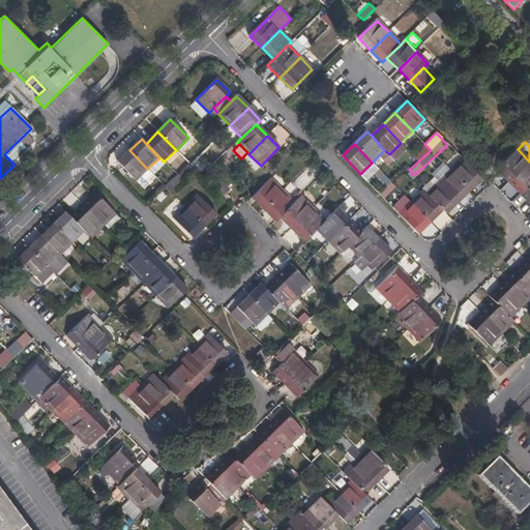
[(509,182),(529,163),(529,162),(518,149),(497,169),(509,182)]
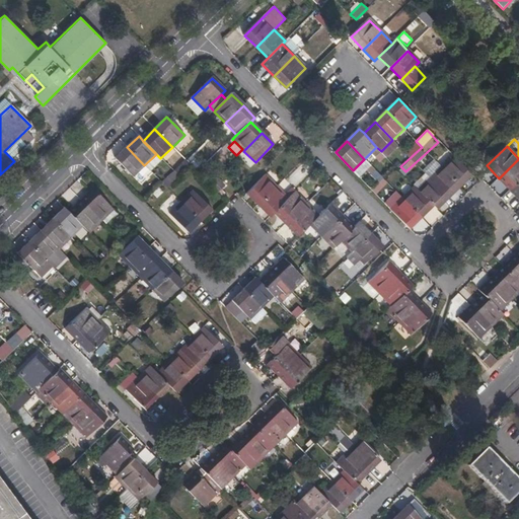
[(144,165),(127,147),(116,158),(133,176),(144,165)]
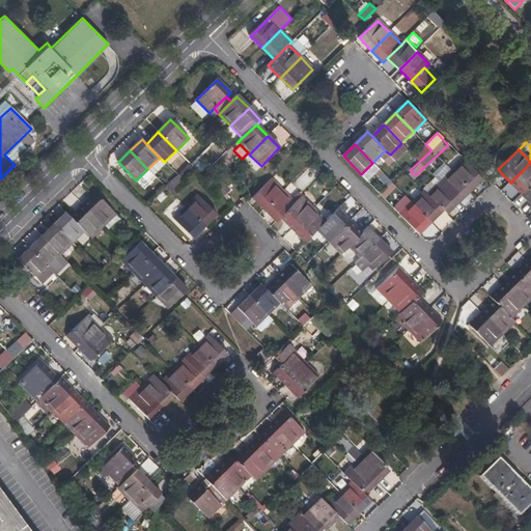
[(452,171),(471,190),(482,177),(465,160),(452,171)]
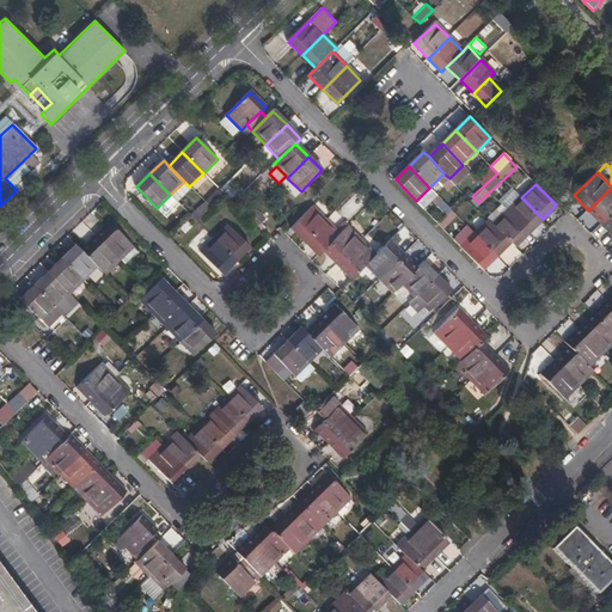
[(603,225),(611,214),(611,187),(611,188),(588,210),(603,225)]
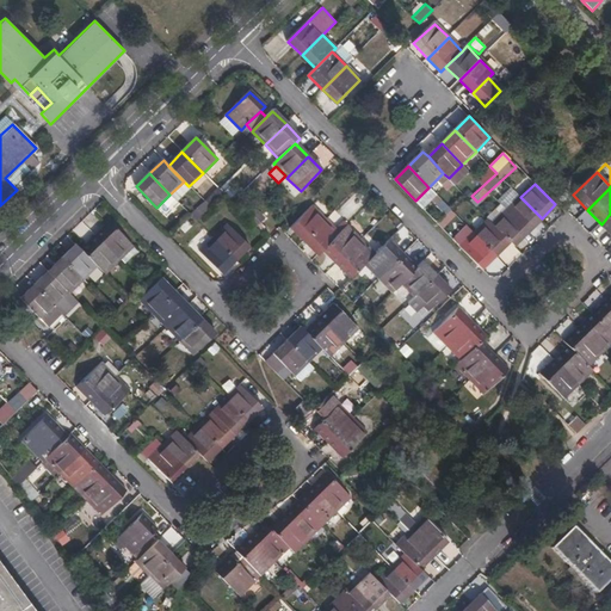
[(528,232),(542,218),(520,197),(507,210),(528,232)]
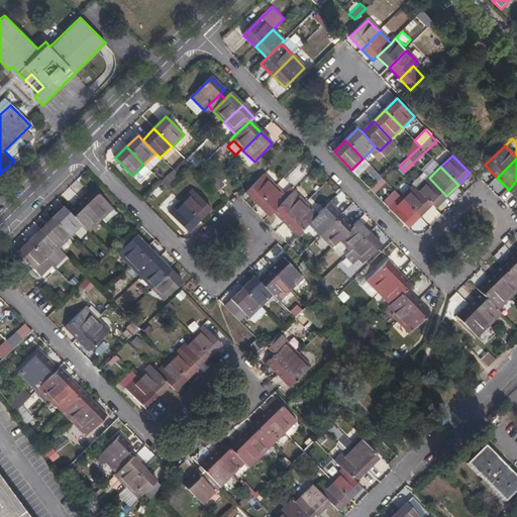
[(368,173),(377,181),(371,188),(376,192),(386,181),(372,168),(368,173)]
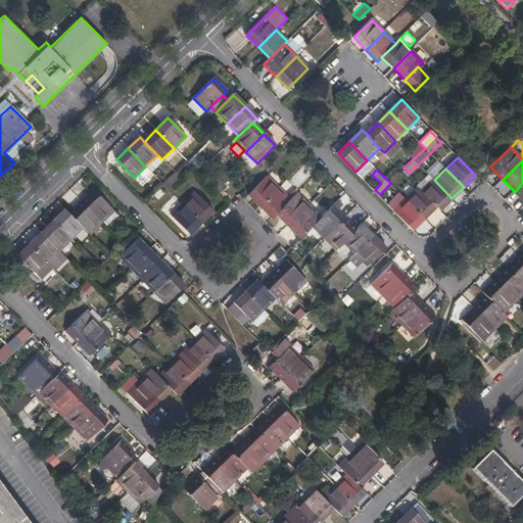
[(162,184),(164,186),(169,189),(180,178),(175,173),(162,184)]
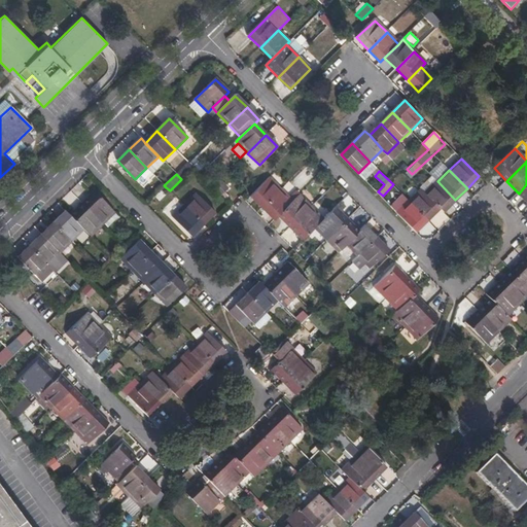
[(264,209),(281,190),(270,178),(251,196),(264,209)]
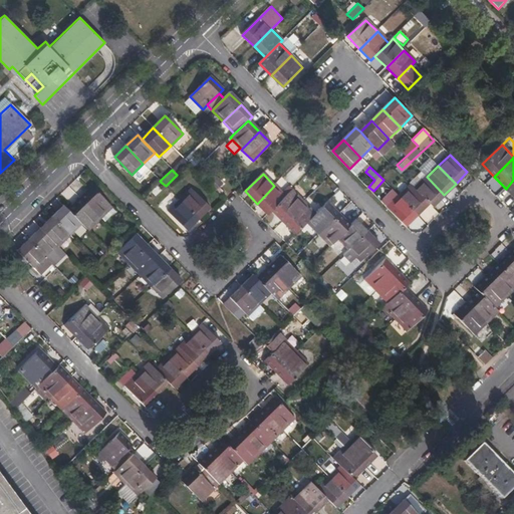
[(433,206),(444,195),(427,177),(415,188),(429,202),(433,206)]
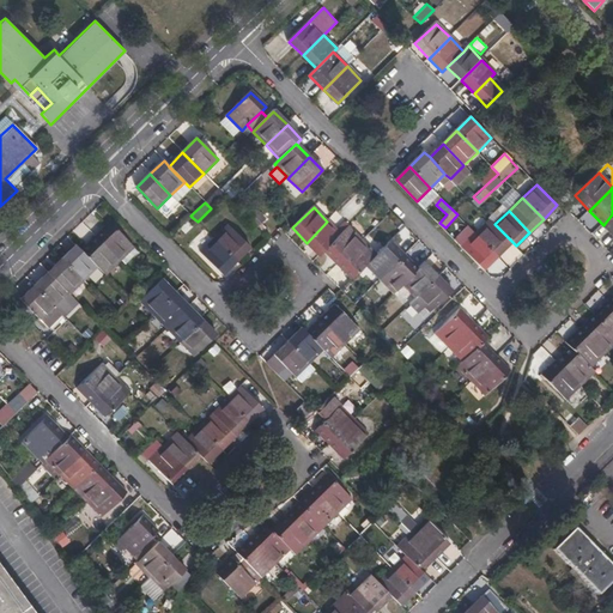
[(511,241),(495,224),(491,220),(477,235),(497,255),(511,241)]
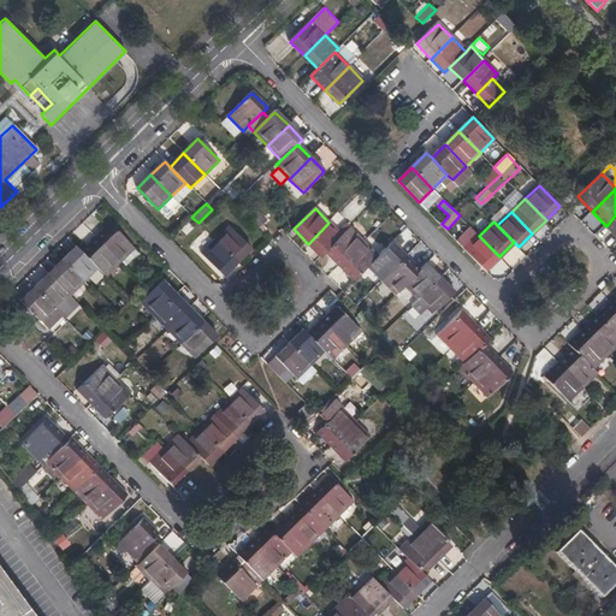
[(342,237),(329,223),(308,244),(321,258),(326,253),(342,237)]
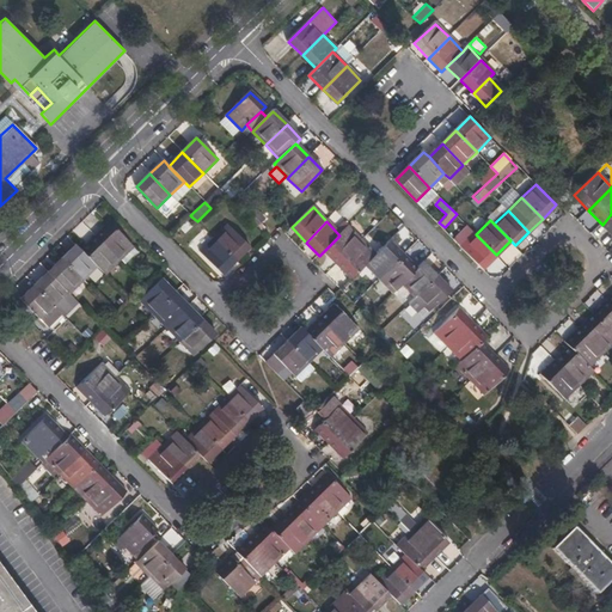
[(97,237),(120,261),(121,258),(133,246),(134,246),(111,222),(97,237)]
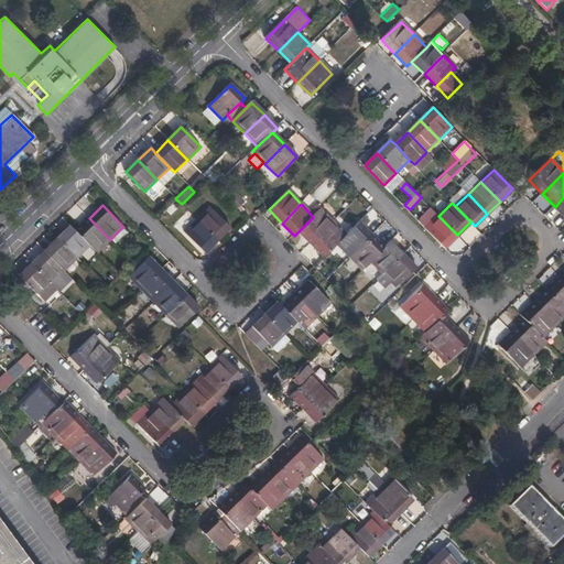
[(197,220),(217,240),(229,228),(210,208),(197,220)]
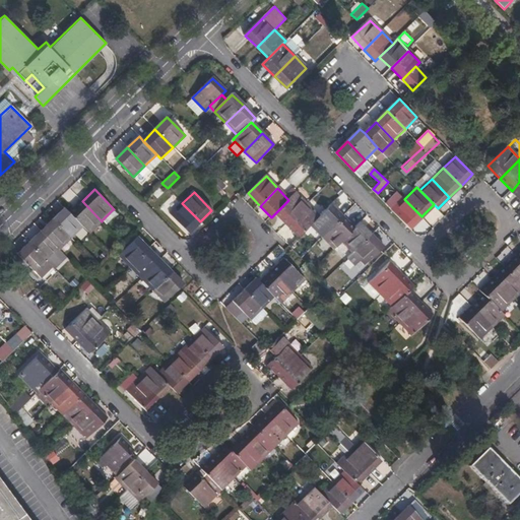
[(396,207),(404,199),(397,192),(390,200),(396,207)]
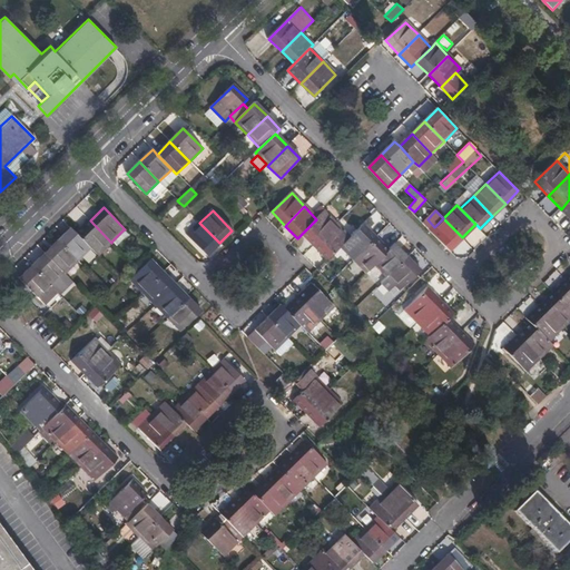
[(324,212),(316,219),(302,234),(315,246),(336,225),(324,212)]
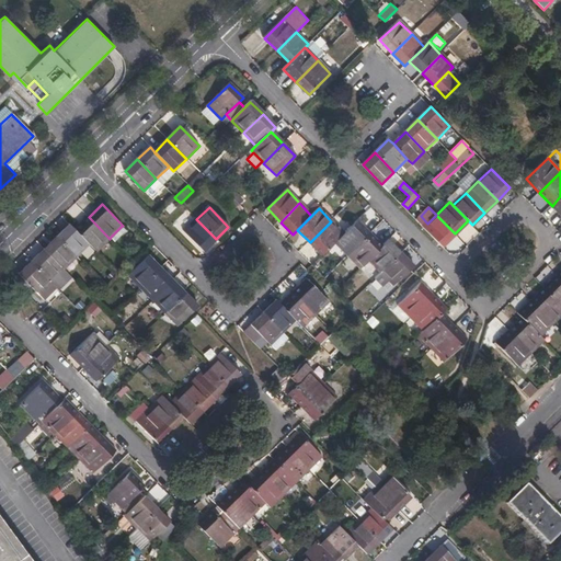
[(335,242),(348,256),(370,236),(363,227),(368,221),(363,215),(356,221),(344,233),(335,242)]
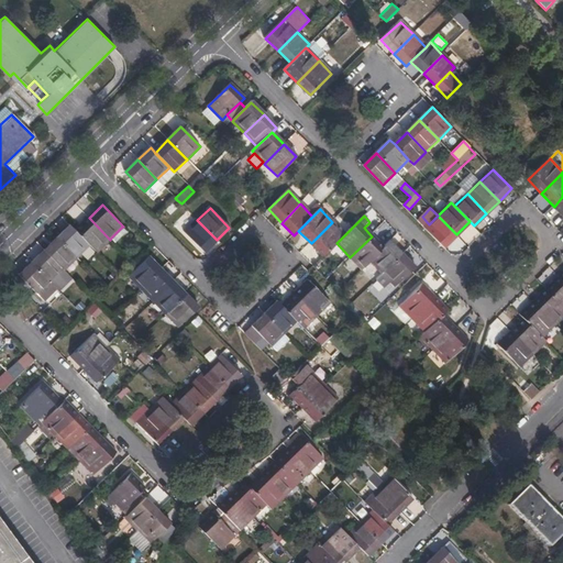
[(456,234),(438,216),(429,224),(424,228),(443,247),(456,234)]
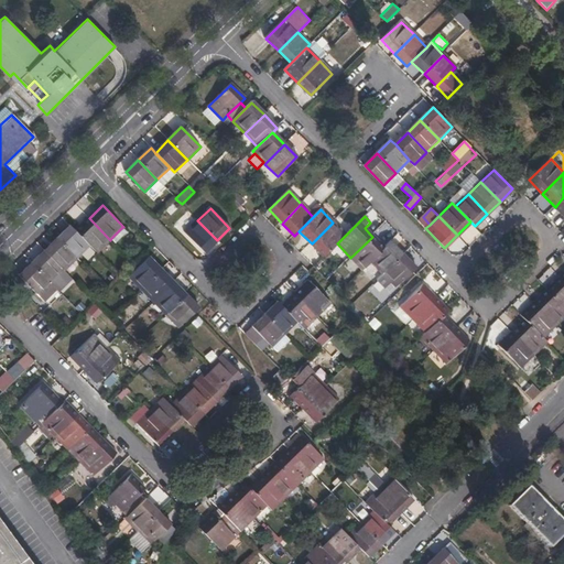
[(76,231),(89,246),(97,253),(110,240),(89,218),(76,231)]
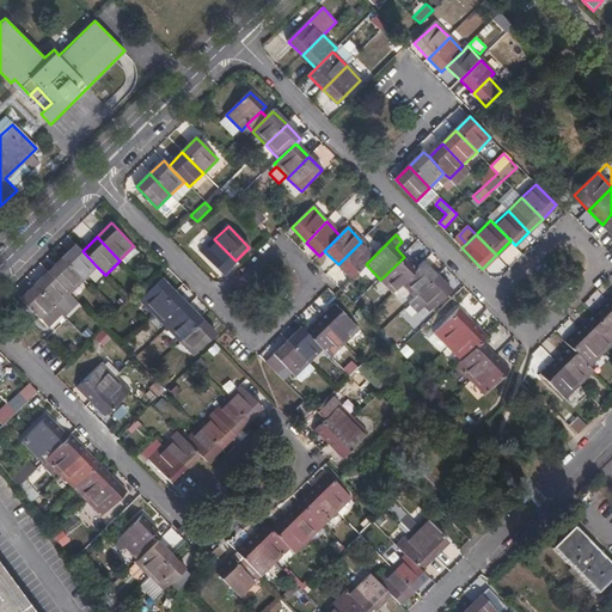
[(221,274),(236,261),(214,239),(200,254),(221,274)]
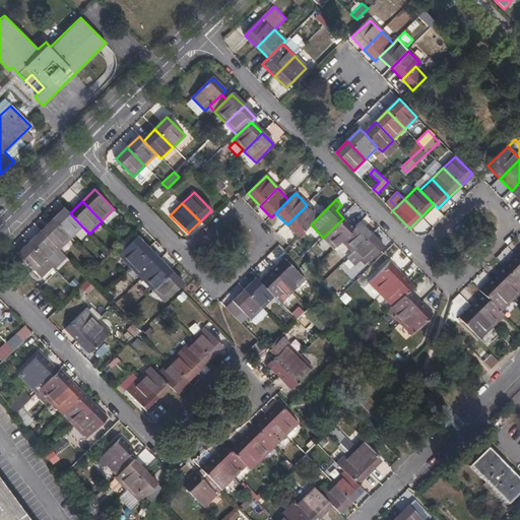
[(299,237),(311,224),(319,216),(307,205),(287,224),(299,237)]
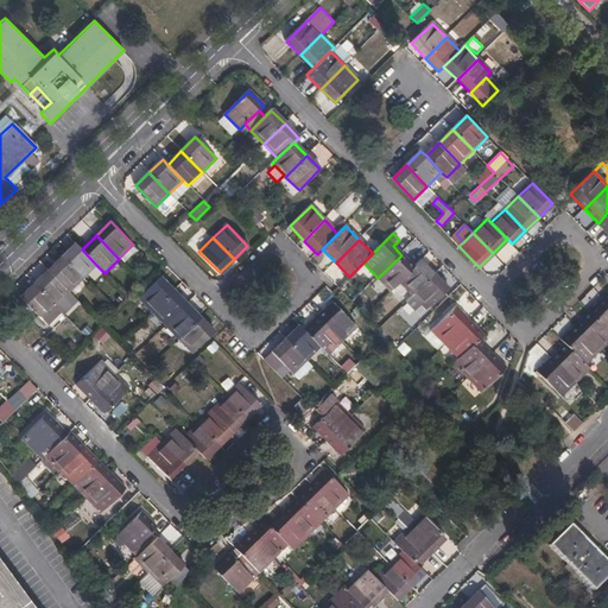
[(62,258),(82,278),(96,265),(82,249),(76,244),(62,258)]
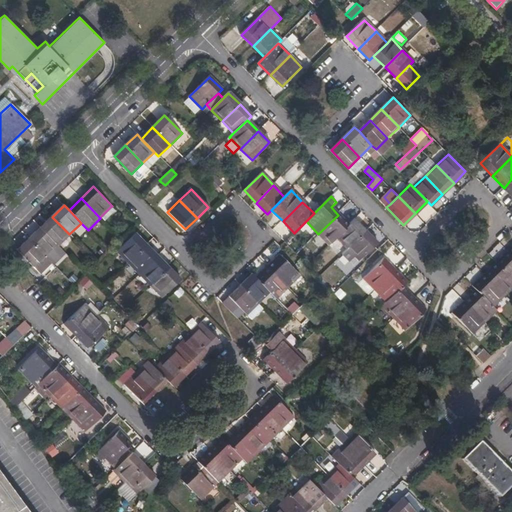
[(115,210),(111,206),(101,216),(105,220),(115,210)]
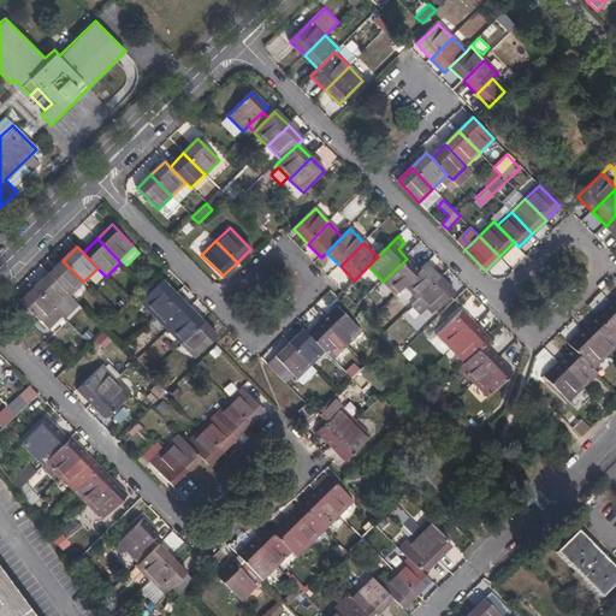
[(407,259),(383,282),(396,295),(406,286),(420,272),(407,259)]
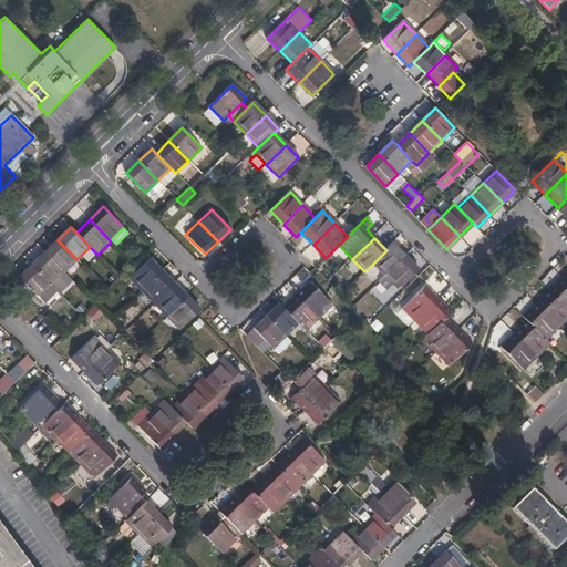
[(45,253),(64,271),(76,259),(58,240),(45,253)]
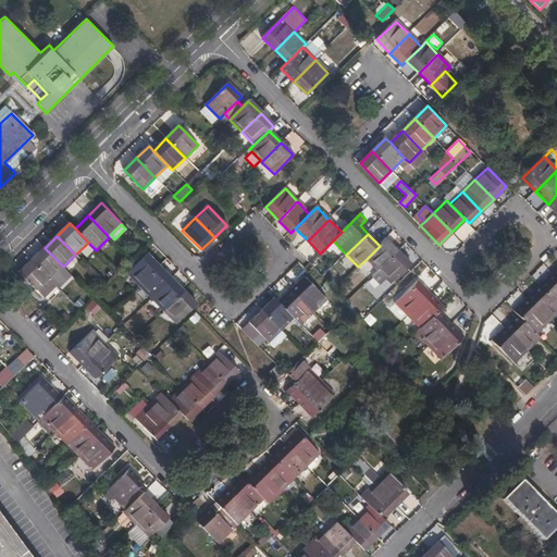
[(385,239),(380,246),(367,259),(379,271),(398,251),(385,239)]
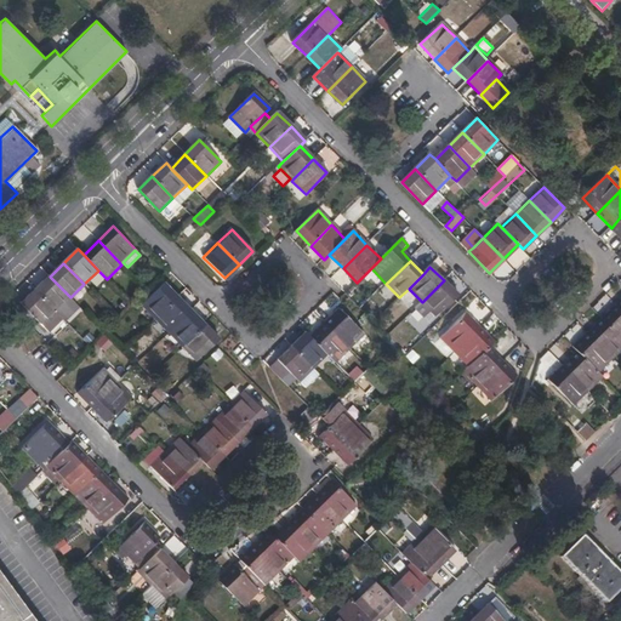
[(56,312),(70,297),(50,277),(35,290),(56,312)]
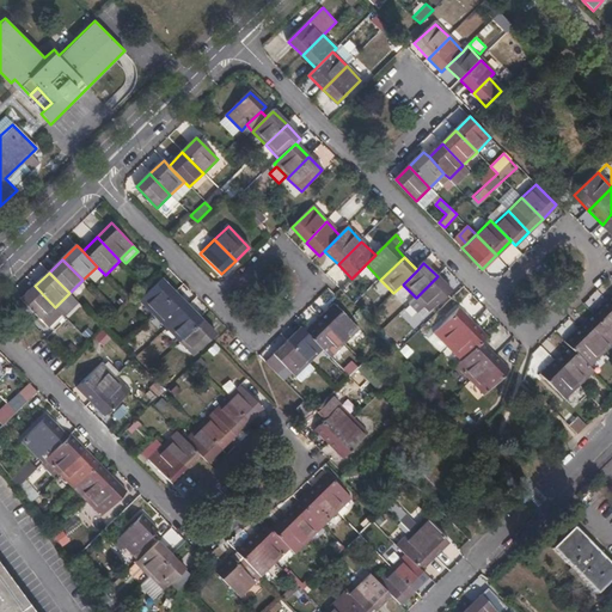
[(424,306),(429,312),(451,291),(438,276),(416,298),(424,306)]
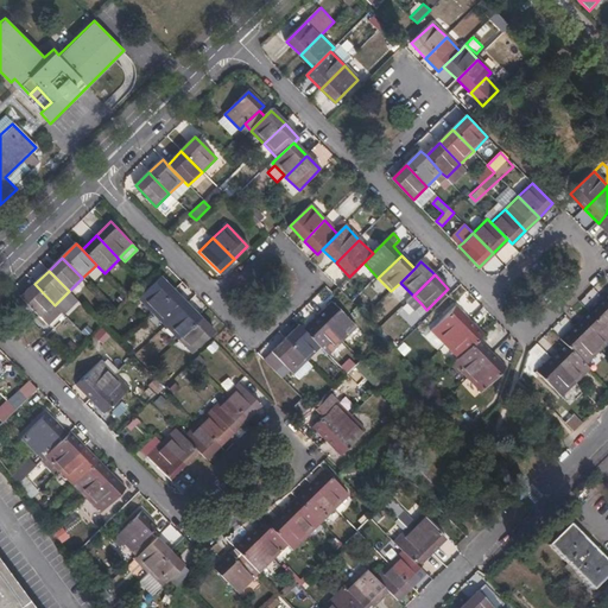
[(139,297),(152,311),(173,291),(160,277),(139,297)]
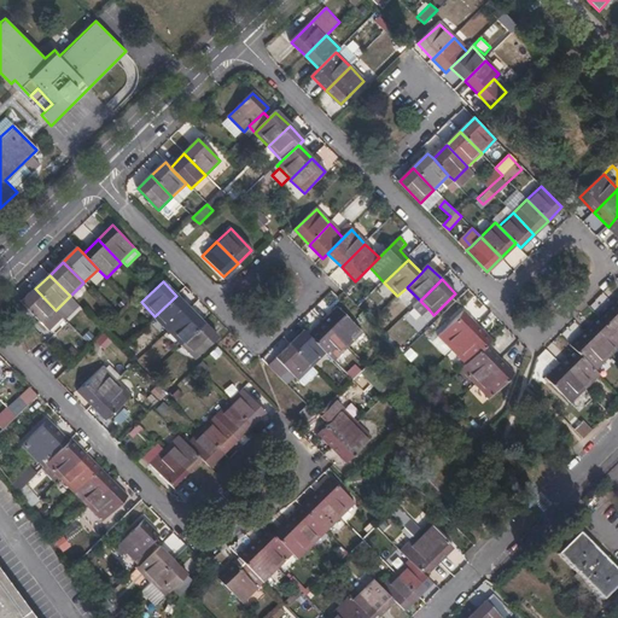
[(48,331),(63,318),(56,310),(35,289),(21,303),(38,320),(46,328),(48,331)]
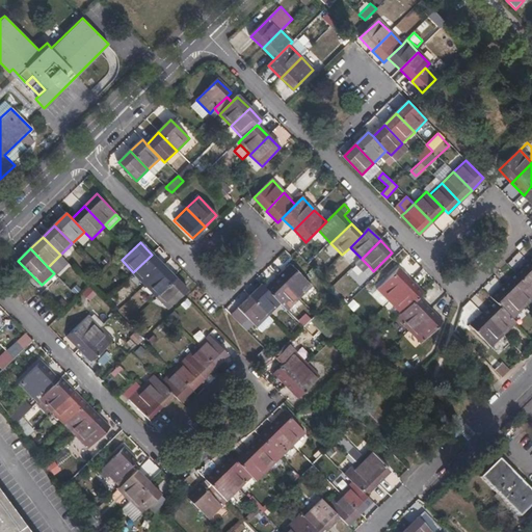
[(133,272),(145,285),(164,266),(152,255),(133,272)]
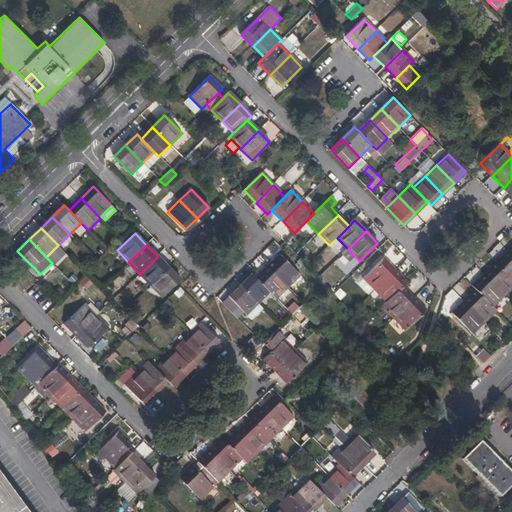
[(348,249),(343,254),(350,261),(355,256),(348,249)]
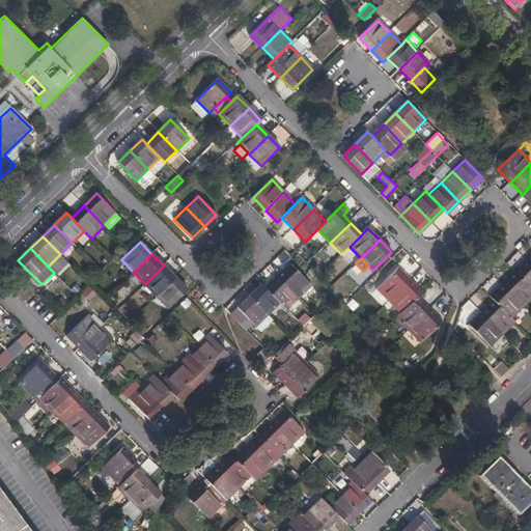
[(514,274),(530,289),(530,264),(528,261),(514,274)]
